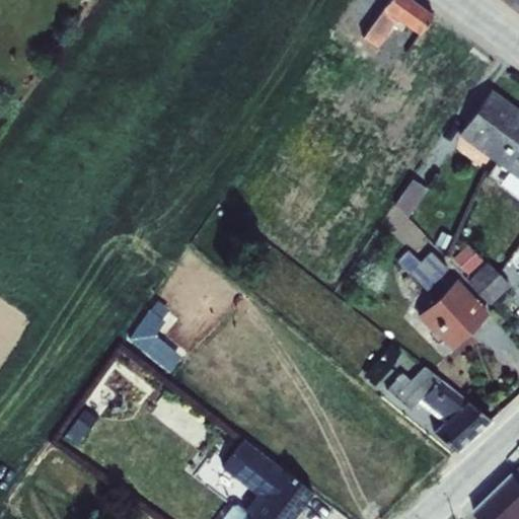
[(411,0),(389,0),(362,38),(376,48),(392,26),(400,32),(405,25),(421,35),(433,16),(411,0)]
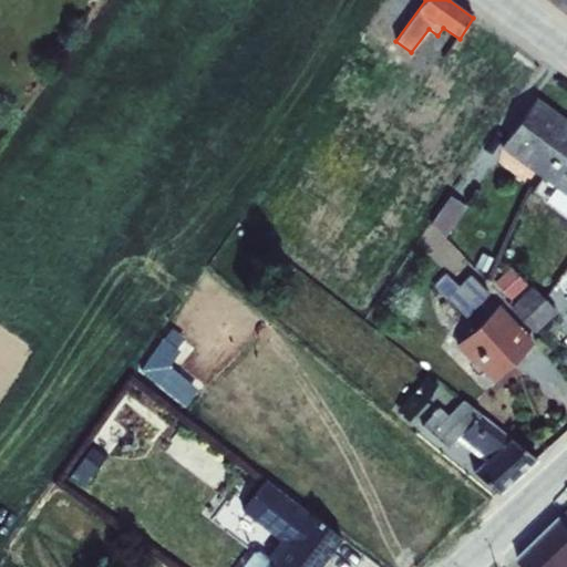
[(566,0),(546,0),(566,16),(566,0)]
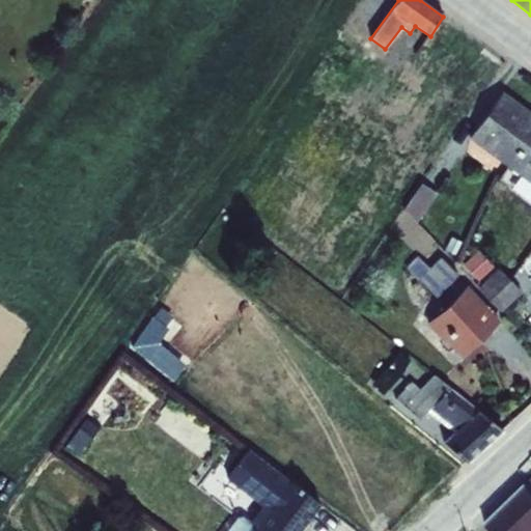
[(412,52),(380,100),(404,114),(416,96),(414,94),(434,66),(412,52)]
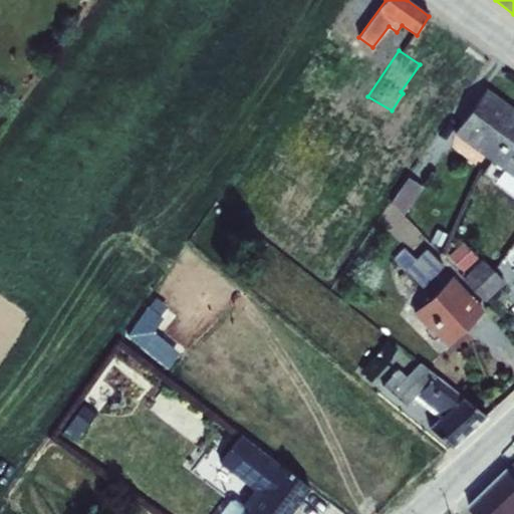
[(492,162),(513,131),(513,108),(487,88),(454,134),(492,162)]
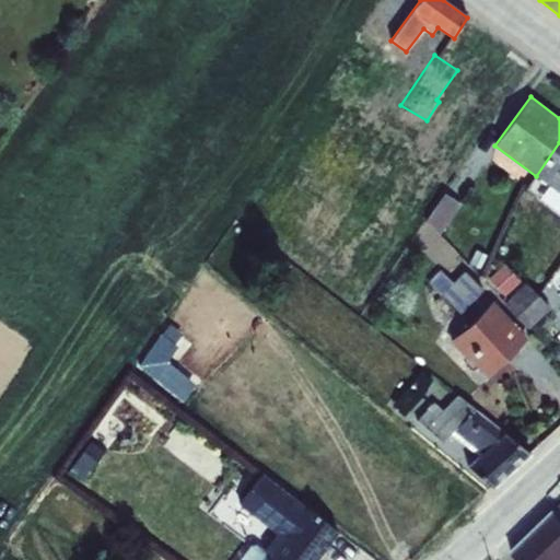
[(559,142),(536,176),(549,186),(539,199),(559,213),(559,142)]
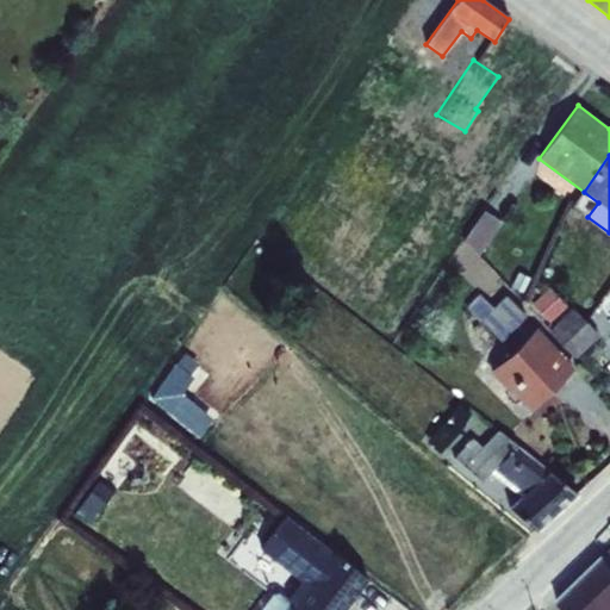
[(484,211),(465,240),(479,255),(502,223),(484,211)]
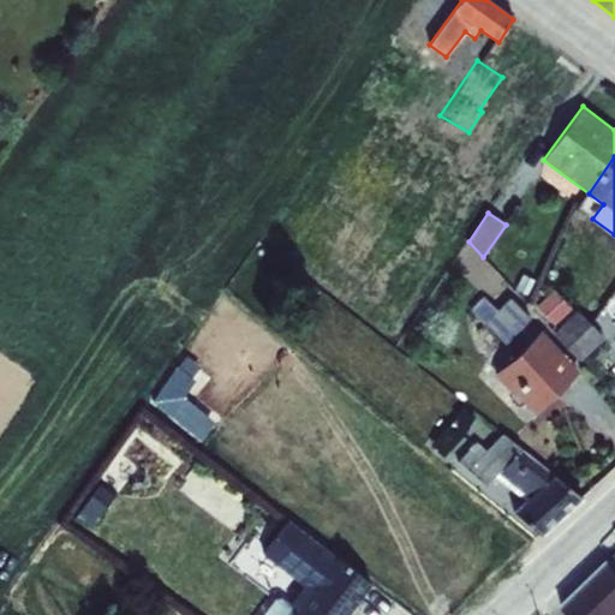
[(523,274),(515,290),(527,294),(535,280),(523,274)]
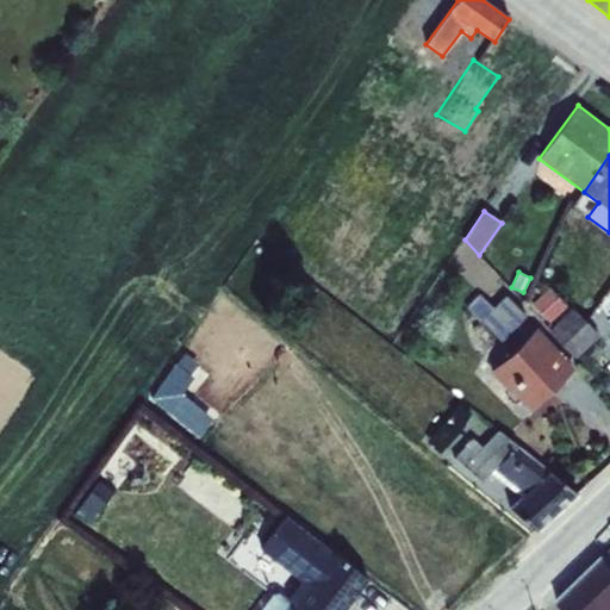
[(551,287),(531,304),(549,324),(567,306),(551,287)]
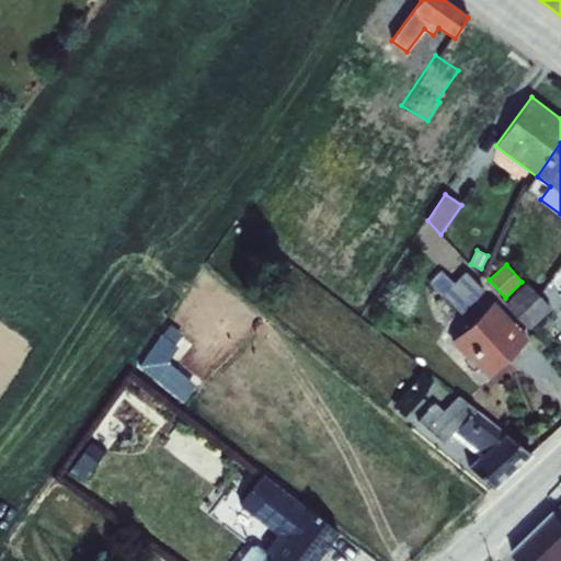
[(441,271),(428,283),(460,313),(483,290),(465,272),(454,283),(441,271)]
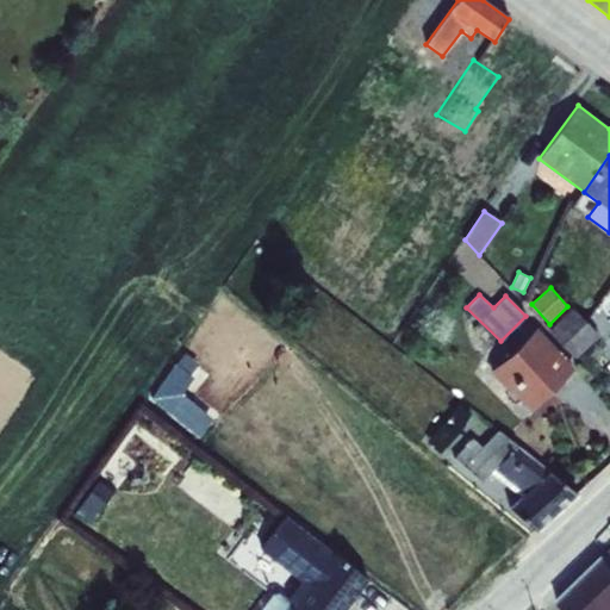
[(572,307),(549,330),(576,359),(599,336),(572,307)]
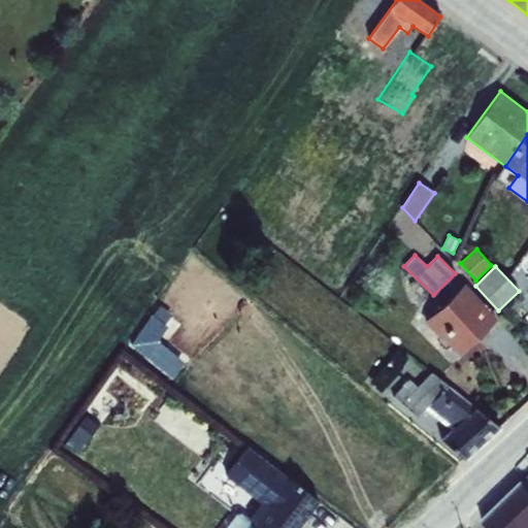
[(465,284),(424,322),(441,341),(443,339),(459,356),(498,319),(465,284)]
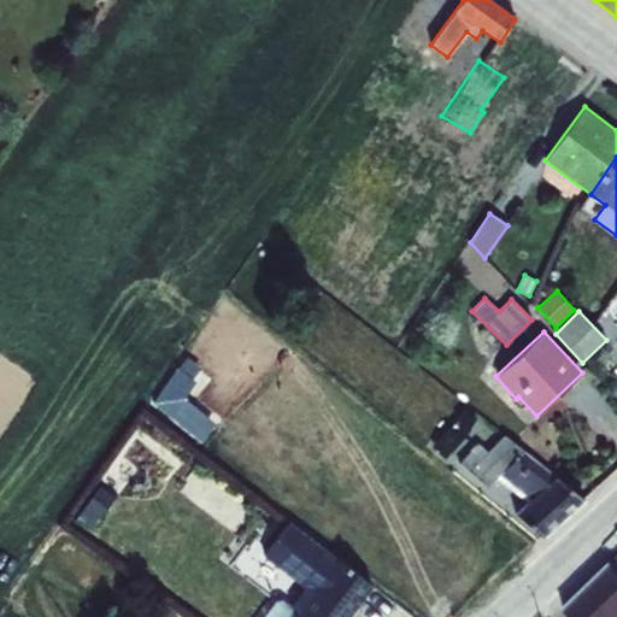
[(479,444),(459,464),(487,488),(500,475),(530,500),(516,515),(542,538),(585,499),(524,452),(505,435),(488,452),(479,444)]
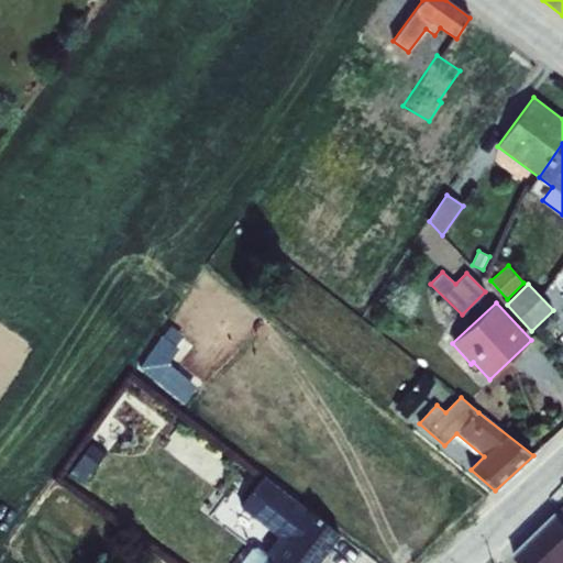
[(92,443),(69,474),(85,486),(94,475),(90,473),(105,453),(92,443)]
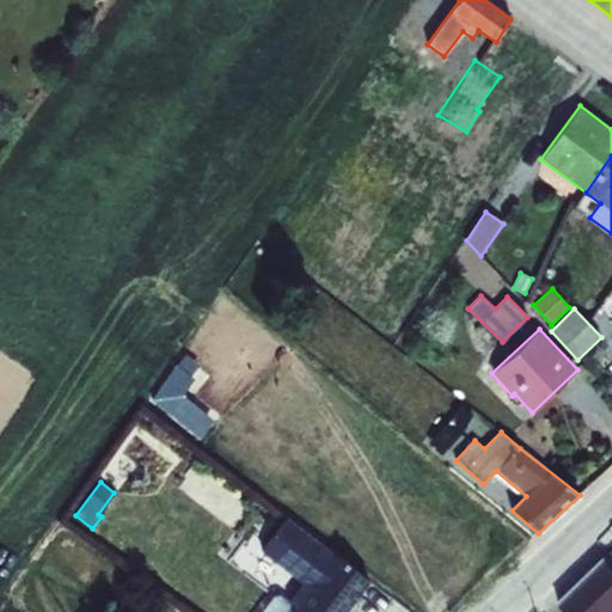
[(277,593),(261,611),(346,611),(369,582),(285,515),(259,548),(304,582),(288,600),(277,593)]
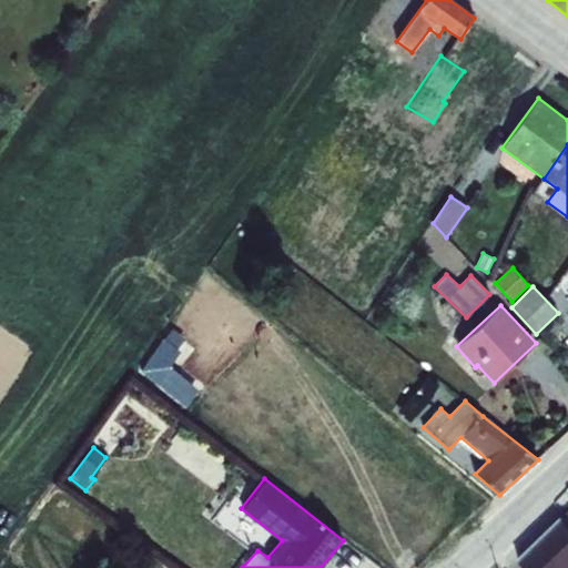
[(567,567),(567,524),(564,520),(563,519),(519,561),(525,567),(567,567)]
